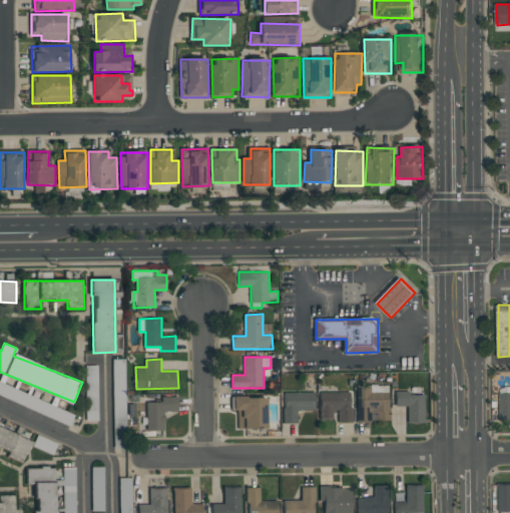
[(87,421),(86,367),(98,366),(100,421),(87,421)]
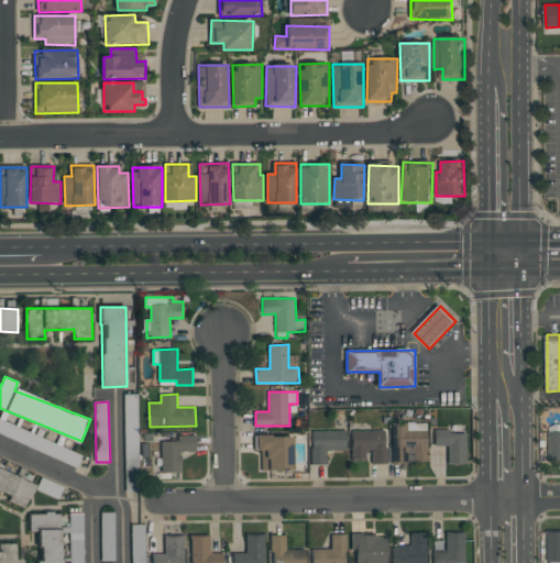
[(127,473),(125,408),(139,408),(141,492),(134,492),(134,473),(127,473)]
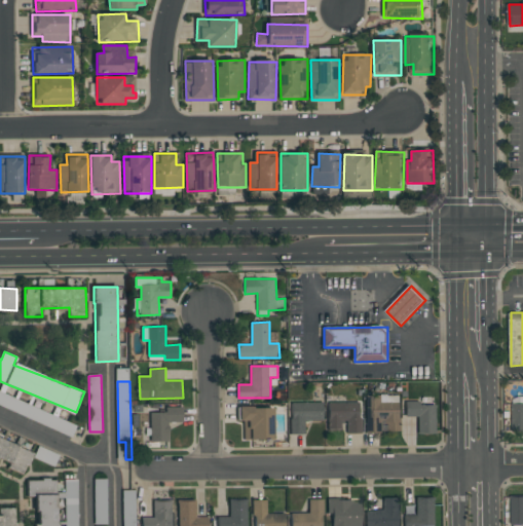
[(400,395),(400,431),(388,431),(388,422),(381,422),(381,433),(369,433),(369,396),(400,395)]
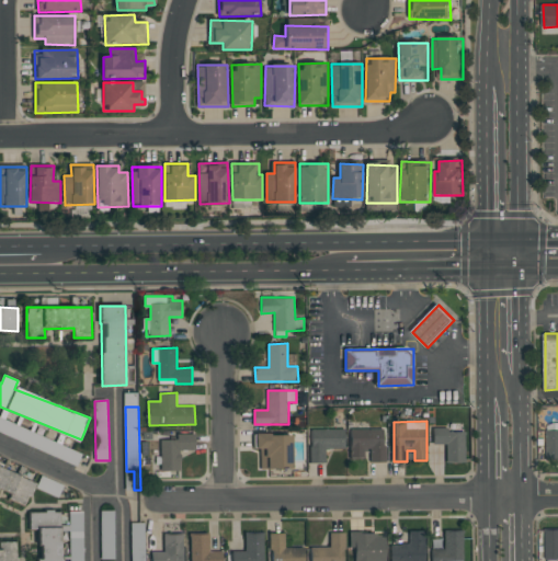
[(557,458),(548,458),(549,423),(557,423),(557,458)]
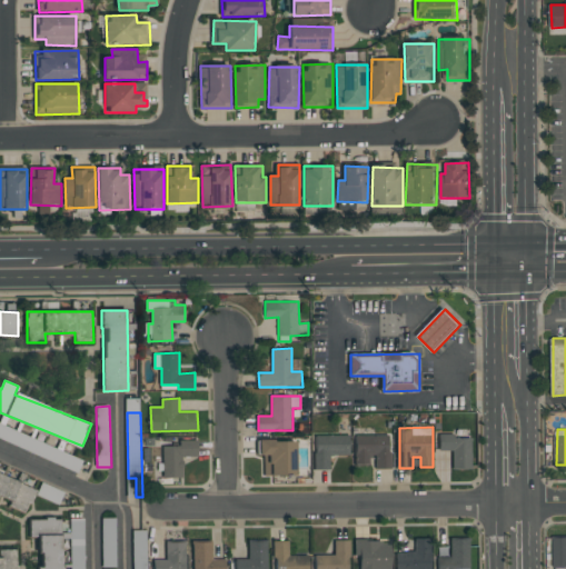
[(472,437),(473,468),(454,468),(453,450),(440,450),(440,433),(455,433),(455,438),(472,437)]
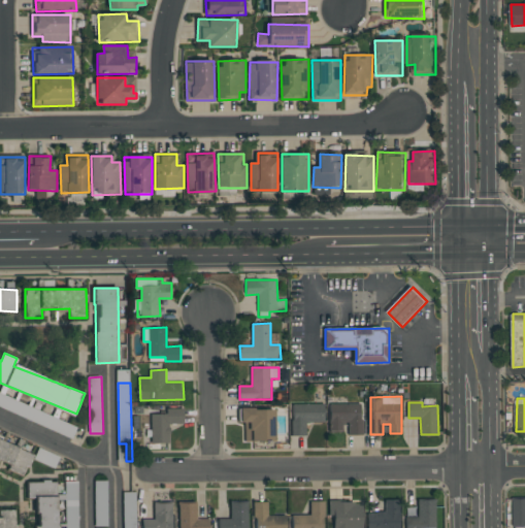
[(325,422),(307,423),(307,435),(293,435),(292,404),(325,403),(325,422)]
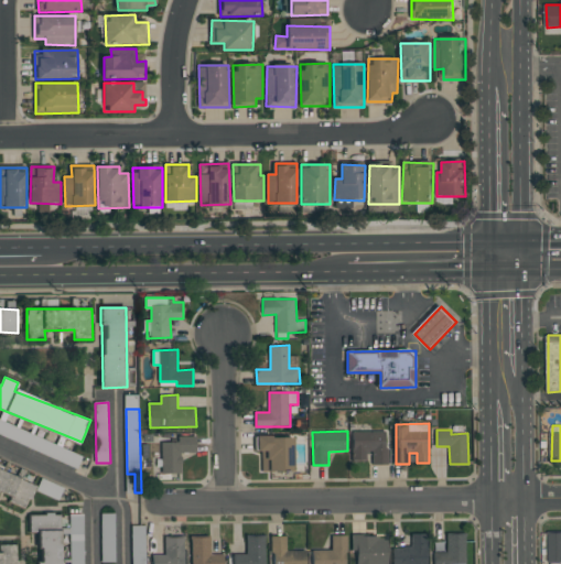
[(371,465),(371,459),(354,461),(354,432),(388,431),(388,464),(371,465)]
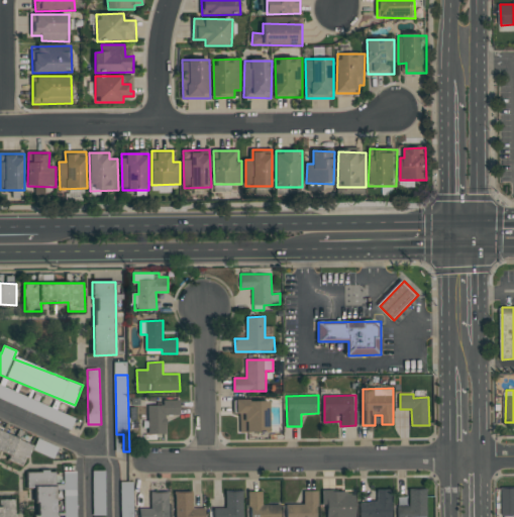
[(140,434),(140,414),(148,414),(148,400),(180,400),(180,412),(168,412),(168,434),(140,434)]
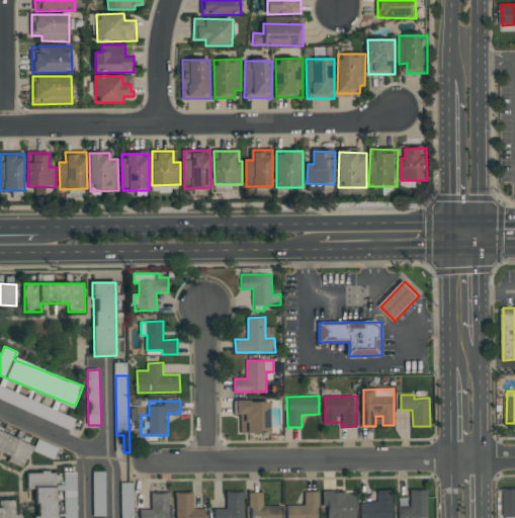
[(270,401),(270,433),(240,432),(241,414),(236,414),(237,401),(270,401)]
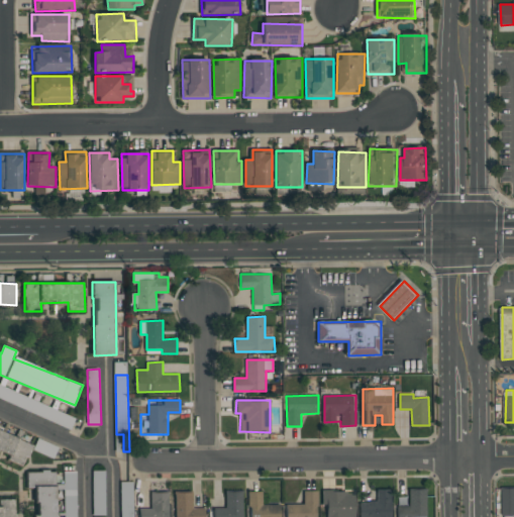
[(0,429),(33,444),(24,467),(9,459),(10,455),(0,450),(0,429)]
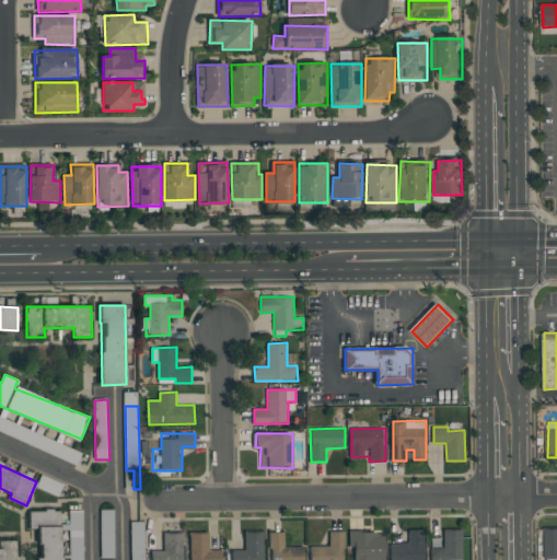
[(61,559),(37,559),(42,559),(42,545),(38,545),(38,529),(30,529),(30,512),(46,511),(46,509),(55,509),(55,512),(61,512),(61,559)]
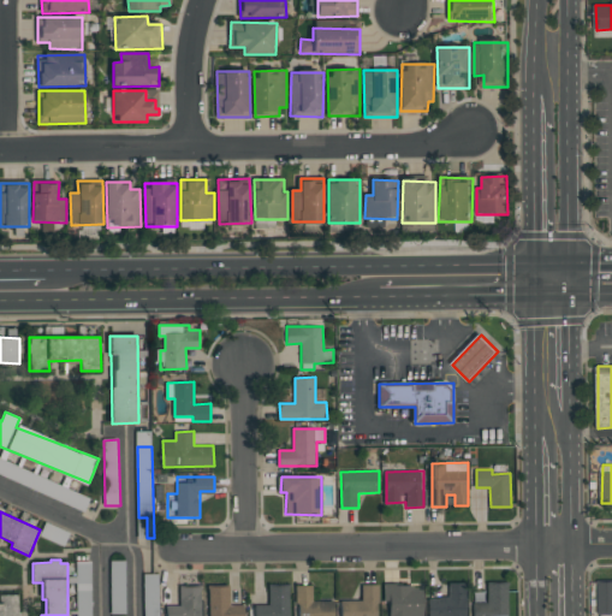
[(91,561),(91,615),(77,615),(77,561),(91,561)]
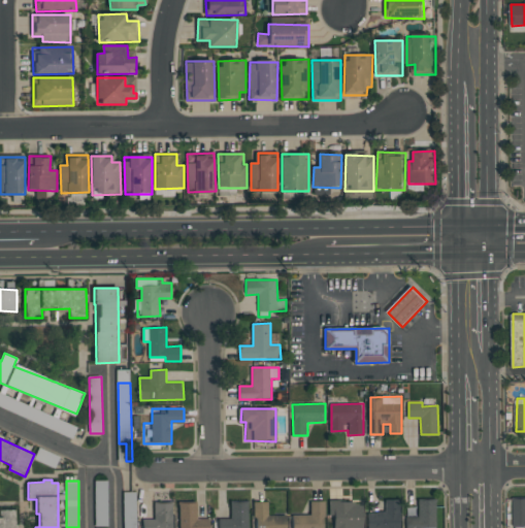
[(108,526),(96,526),(95,481),(108,481),(108,526)]
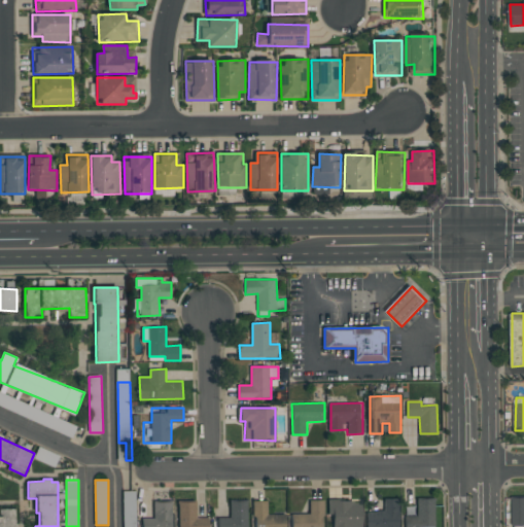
[(124,526),(124,491),(137,491),(137,526),(124,526)]
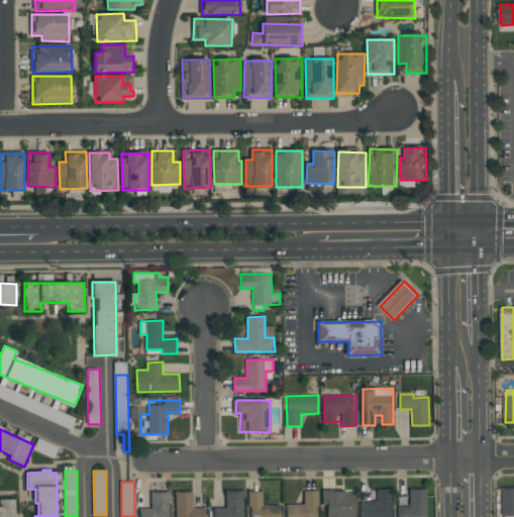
[(513,516),(504,516),(503,489),(513,488),(513,516)]
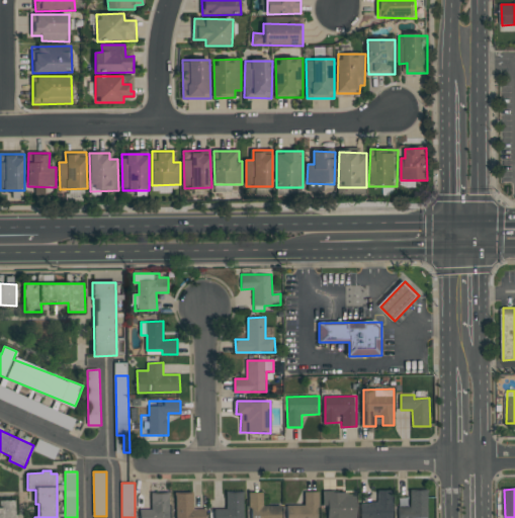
[(378,490),(395,490),(395,504),(394,504),(393,517),(361,517),(361,503),(370,503),(370,501),(378,502),(378,490)]
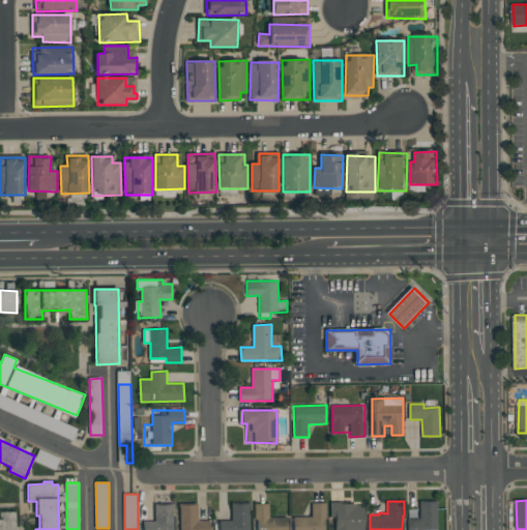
[(364,506),(364,529),(337,529),(337,518),(331,518),(331,502),(340,502),(340,504),(356,504),(356,506),(364,506)]
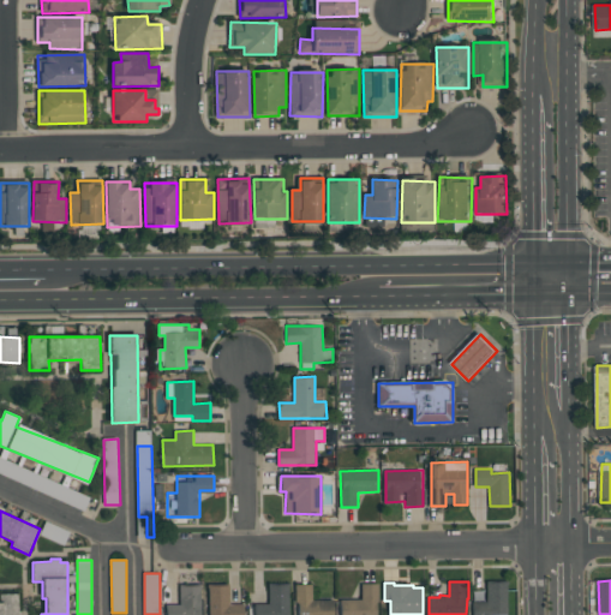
[(509,614),(474,614),(474,603),(487,603),(487,583),(509,583),(509,614)]
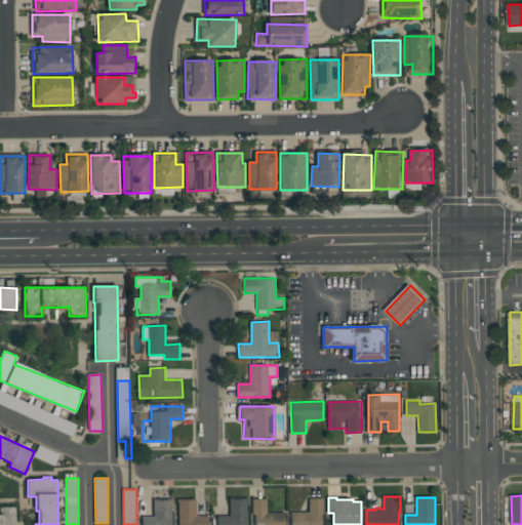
[(292,524),(292,513),(310,513),(310,498),(324,498),(325,515),(323,515),(323,524),(292,524)]
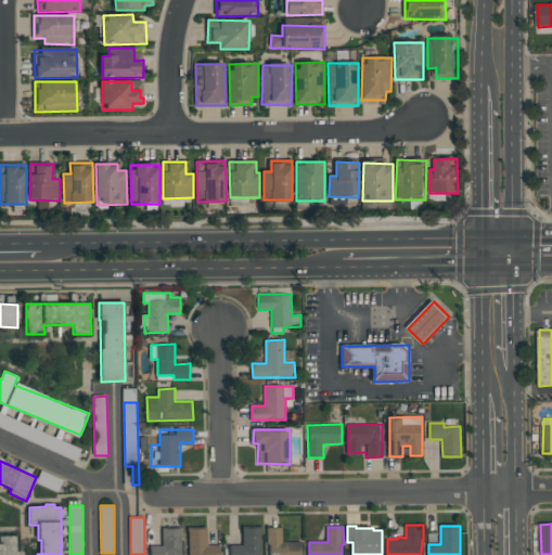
[(189,554),(189,528),(207,528),(207,546),(220,546),(220,554),(189,554)]
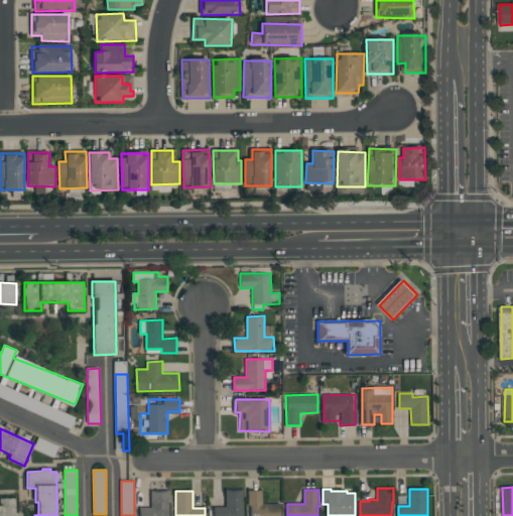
[(226,491),(243,491),(243,515),(215,515),(216,507),(226,507),(226,491)]
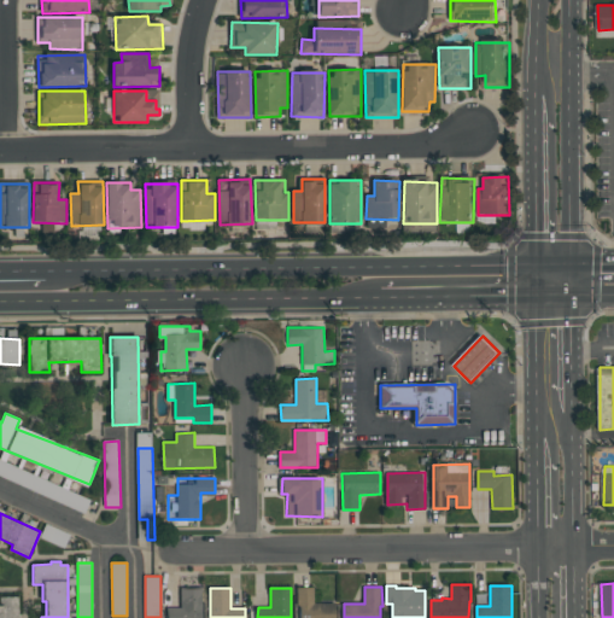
[(302,617),(302,606),(297,606),(297,588),(315,588),(315,602),(337,602),(337,617),(302,617)]
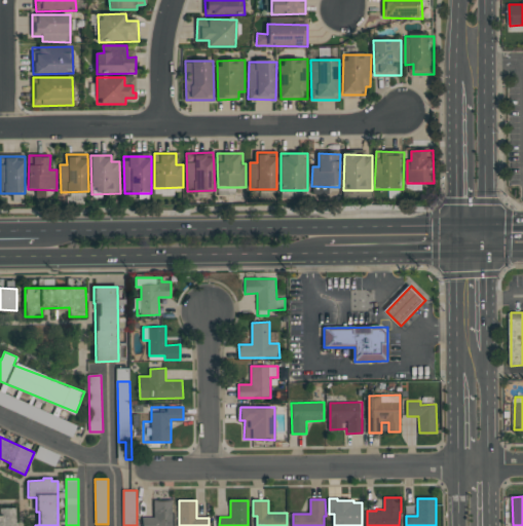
[(172,501),(172,525),(143,525),(143,519),(155,519),(155,501),(172,501)]
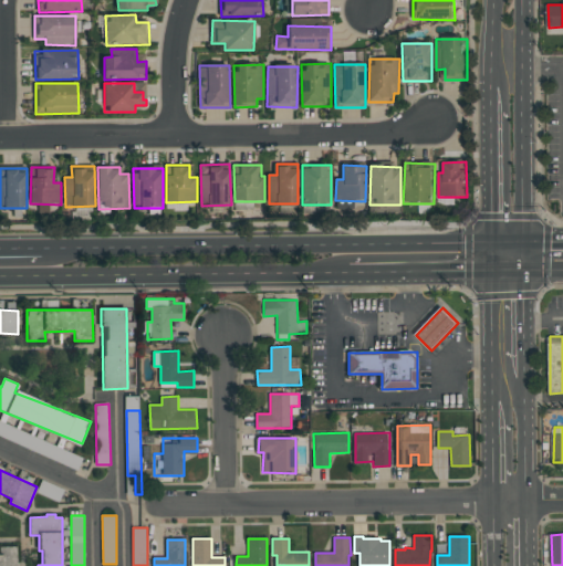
[(0,565),(0,546),(18,546),(18,563),(20,563),(20,565),(0,565)]
